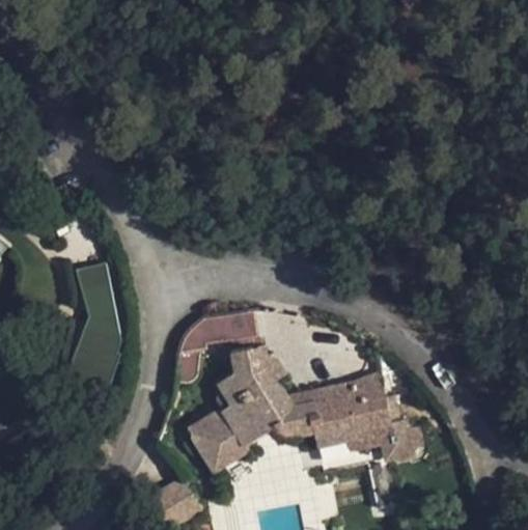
[(73,269),(89,336),(113,331),(98,263),(73,269)]
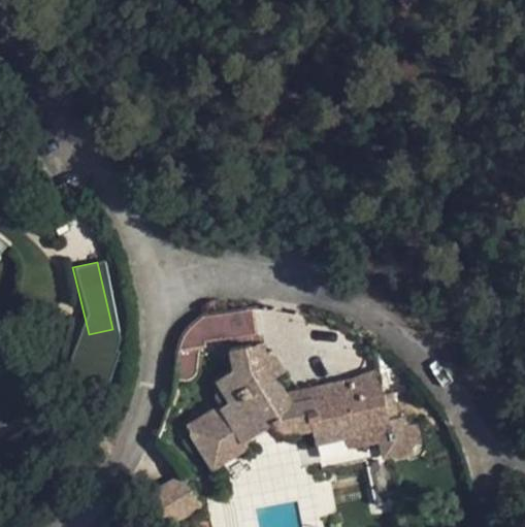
[(255,337),(251,307),(232,309),(199,314),(193,320),(188,324),(185,327),(181,332),(177,337),(176,340),(174,347),(172,353),(204,349),(203,343),(255,337)]
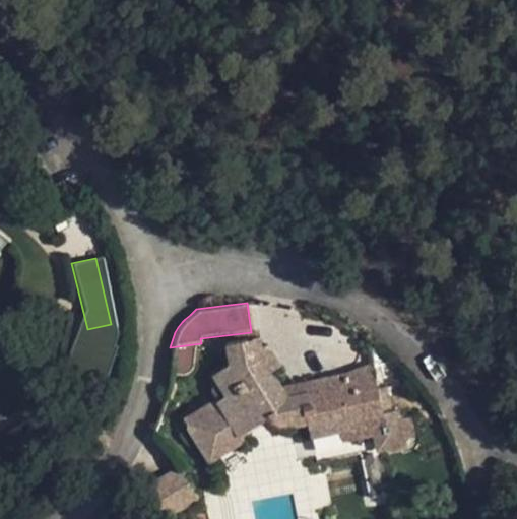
[(230,367),(212,377),(224,397),(216,402),(237,436),(275,411),(303,406),(307,426),(311,439),(339,433),(341,444),(373,438),(376,452),(404,446),(396,410),(392,411),(381,413),(376,390),(371,369),(279,388),(268,371),(277,366),(270,352),(258,348),(259,341),(225,346),(230,367)]
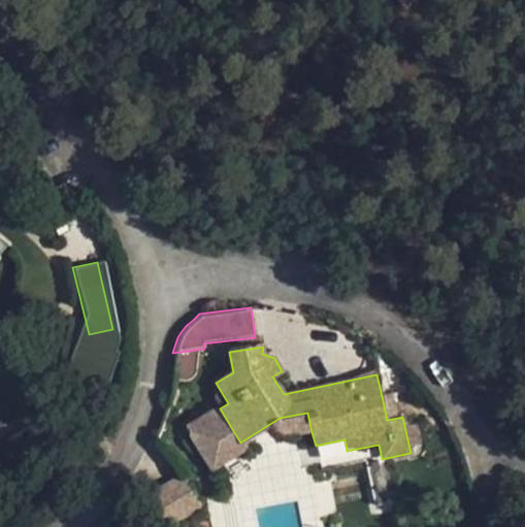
[(398,418),(393,394),(382,396),(387,420),(398,418)]
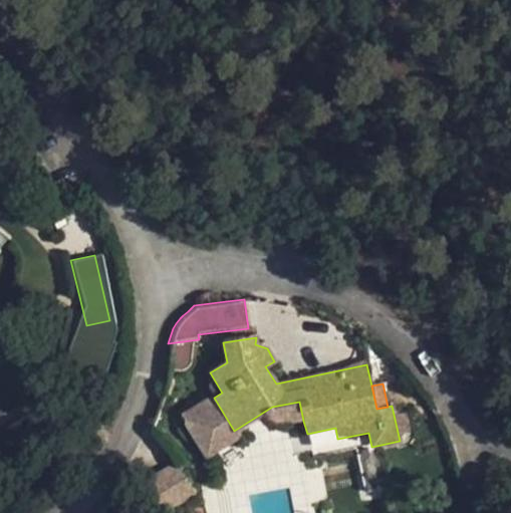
[(234,431),(214,398),(212,396),(180,415),(206,458),(238,438),(234,431)]
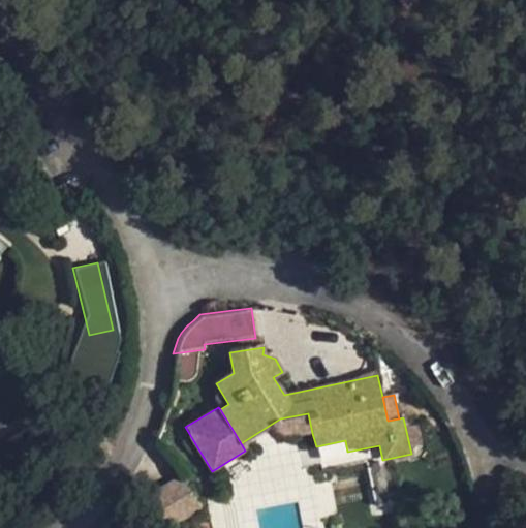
[(274,431),(282,436),(296,437),(312,433),(308,413),(280,418),(274,431)]
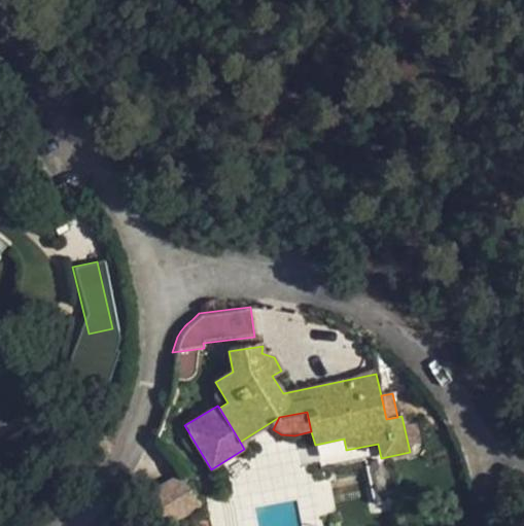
[(150,488),(163,521),(195,510),(182,477),(150,488)]
